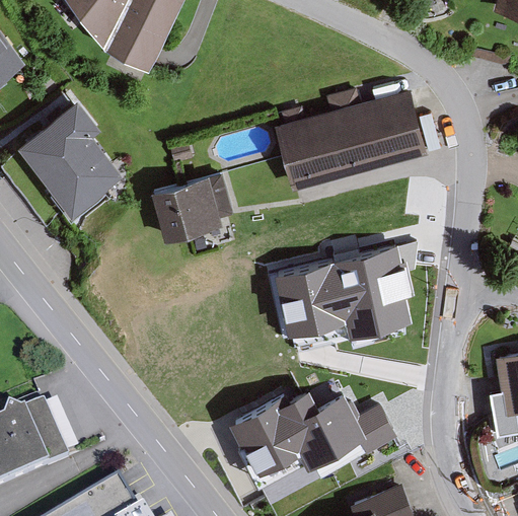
[(65,0),(105,52),(147,72),(153,61),(186,0),(65,0)]
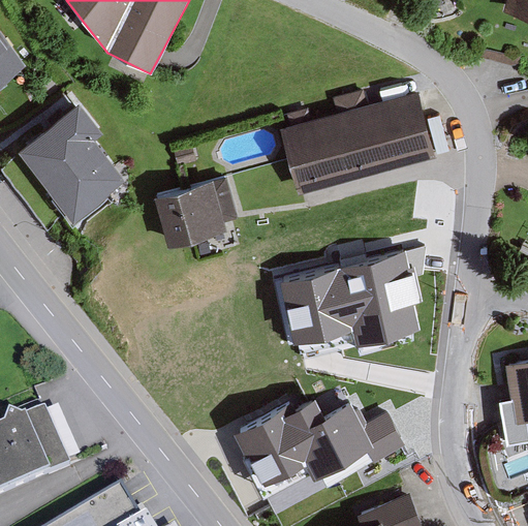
[(527,0),(506,0),(503,14),(527,20),(527,0)]
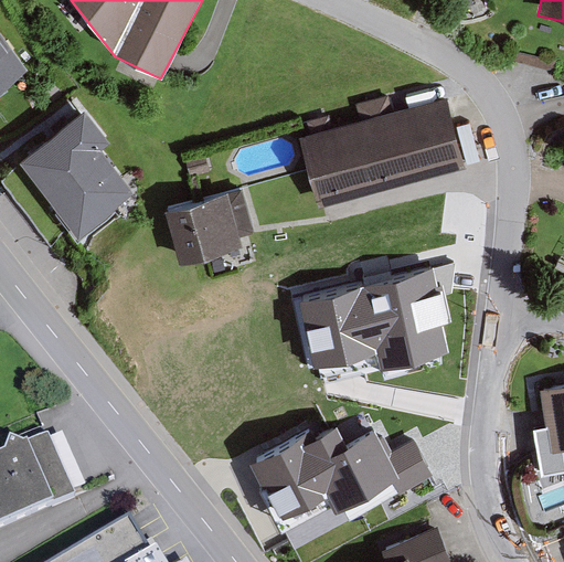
[(0,94),(7,91),(4,87),(27,71),(0,33),(0,94)]
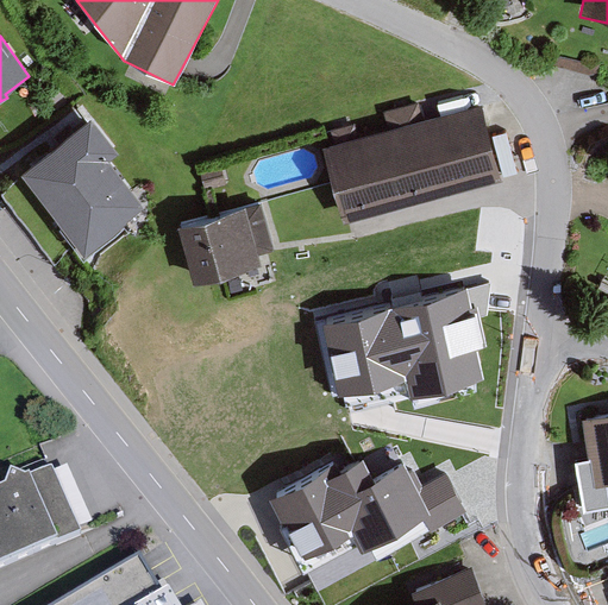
[(557,43),(550,68),(596,80),(602,55),(557,43)]
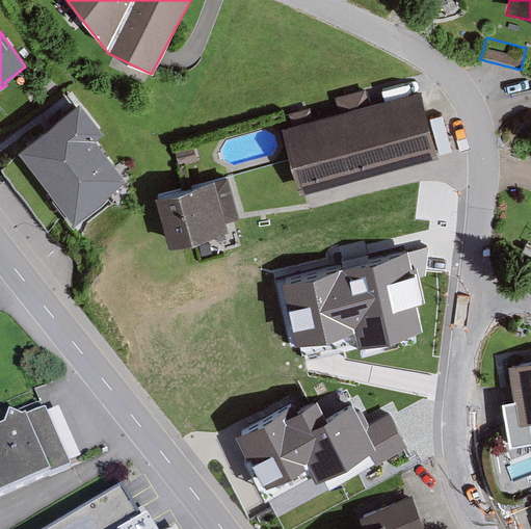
[(291,128),(281,131),(298,196),(439,160),(421,93),(368,107),(365,93),(335,101),(339,115),(311,123),(308,112),(288,117),(291,128)]
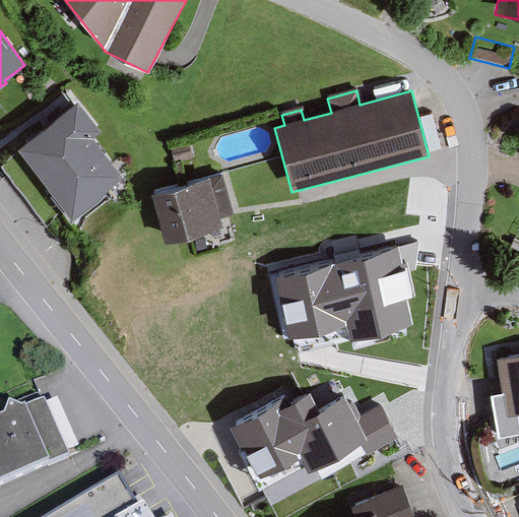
[(77,101),(15,148),(70,220),(124,179),(92,138),(101,132),(77,101)]
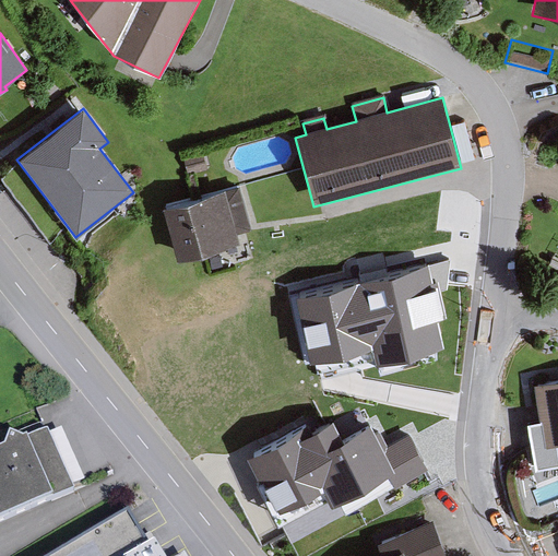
[(251,232),(239,188),(161,210),(175,263),(239,245),(237,236),(251,232)]
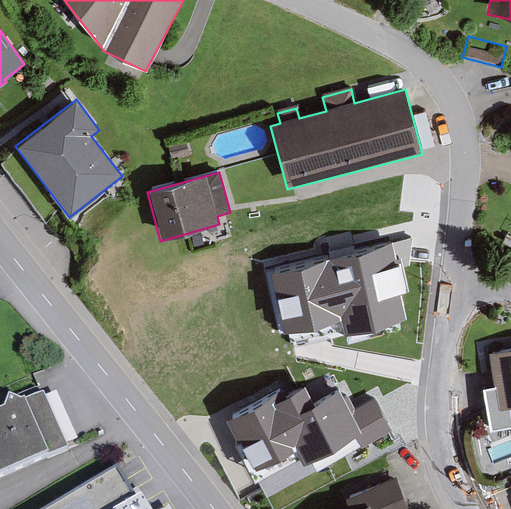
[(390,243),(269,273),(284,332),(340,318),(344,334),(409,318),(390,243)]
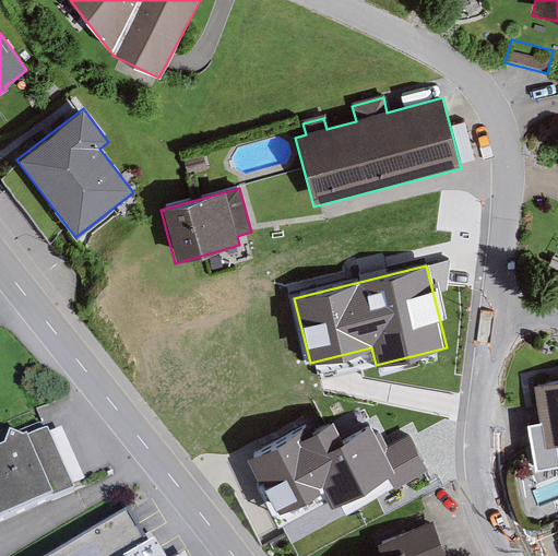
[(527,424),(532,451),(557,447),(557,382),(533,388),(538,423),(527,424)]
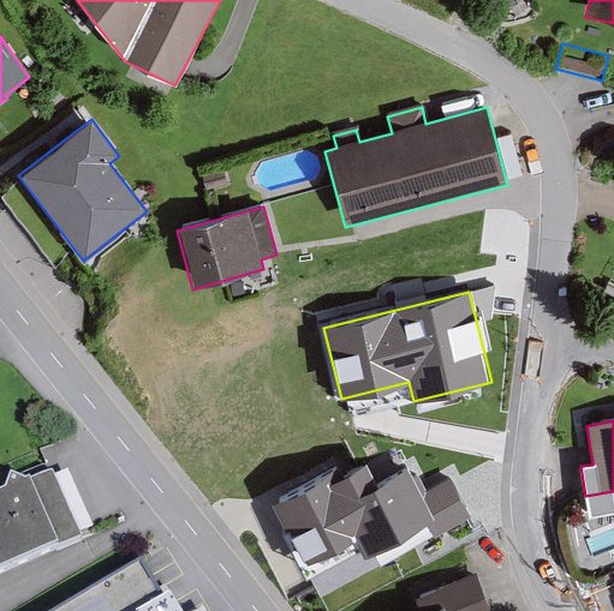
[(368,455),(274,502),(320,594),(481,515),(457,468),(428,483),(413,453),(376,471),(368,455)]
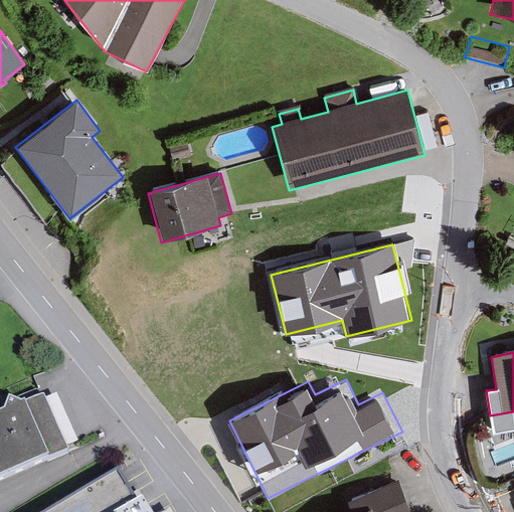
[(56,402),(44,407),(66,457),(77,451),(56,402)]
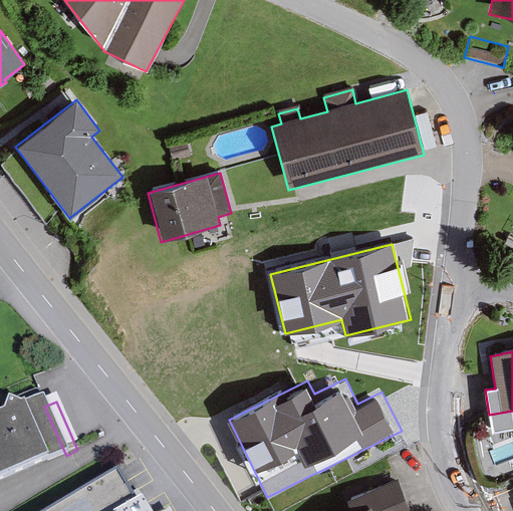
[(0,490),(68,460),(66,456),(44,407),(43,404),(18,415),(8,411),(4,421),(0,423),(0,490)]
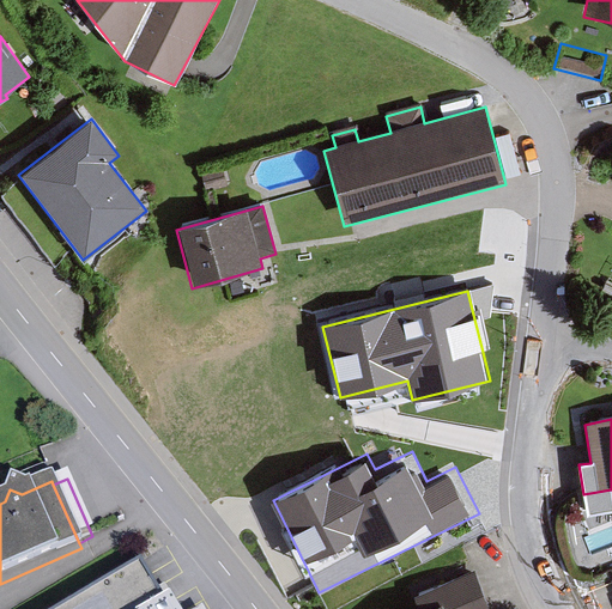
[(139,570),(73,608),(170,608),(162,608),(139,570)]
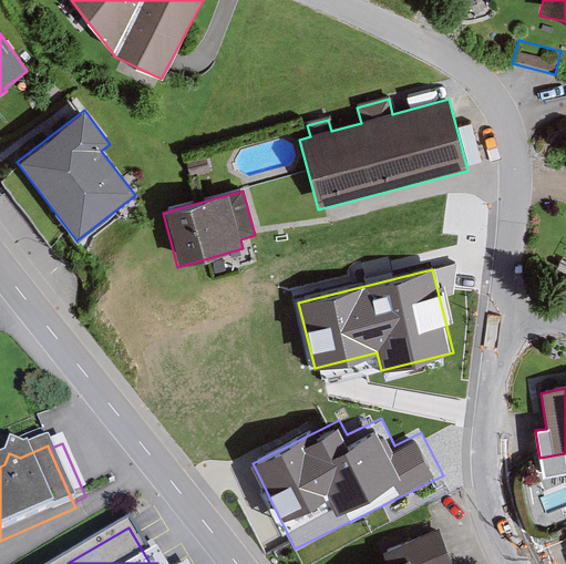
[(451,563),(439,531),(380,553),(384,563),(451,563)]
